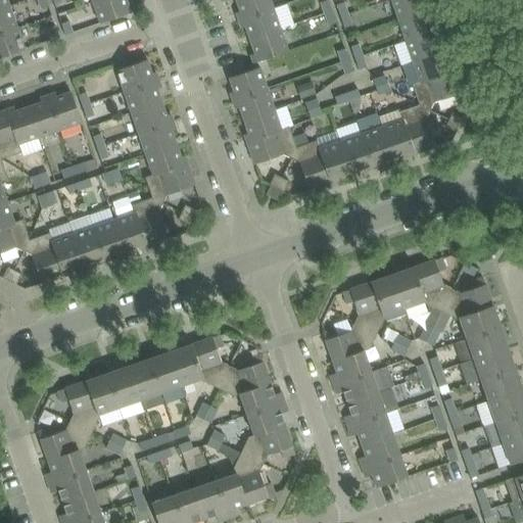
[(0,0),(0,11),(10,8),(7,0),(0,0)]
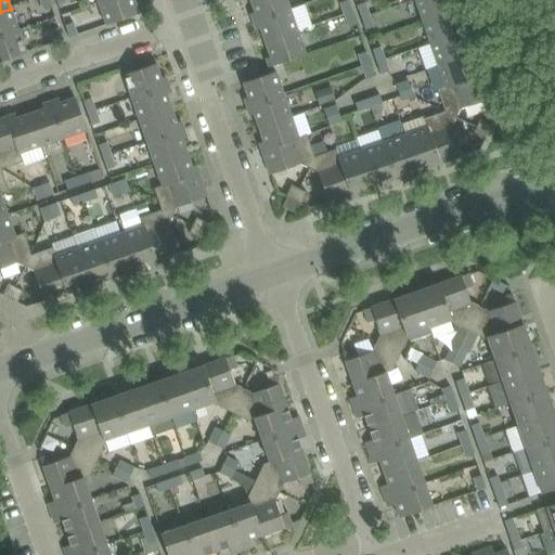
[(52,7),(50,0),(40,0),(44,10),(52,7)]
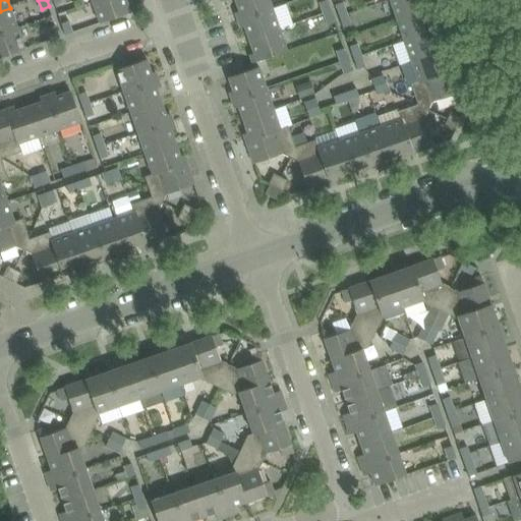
[(131,12),(126,0),(98,0),(93,2),(100,23),(131,12)]
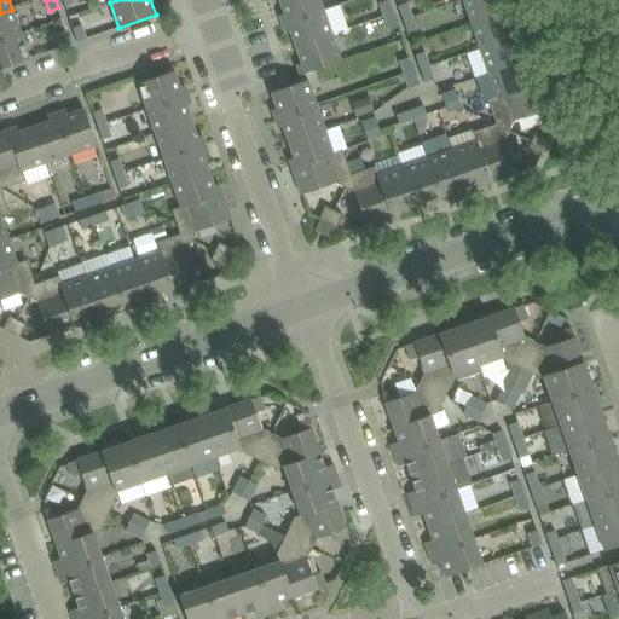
[(324,9),(320,0),(279,0),(288,22),(324,9)]
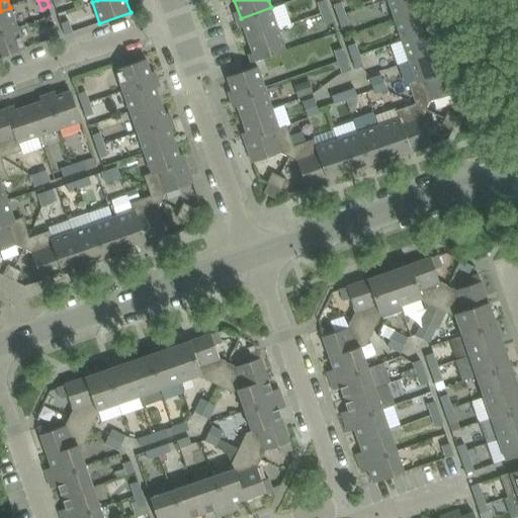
[(323,0),(318,2),(322,13),(329,11),(325,0),(323,0)]
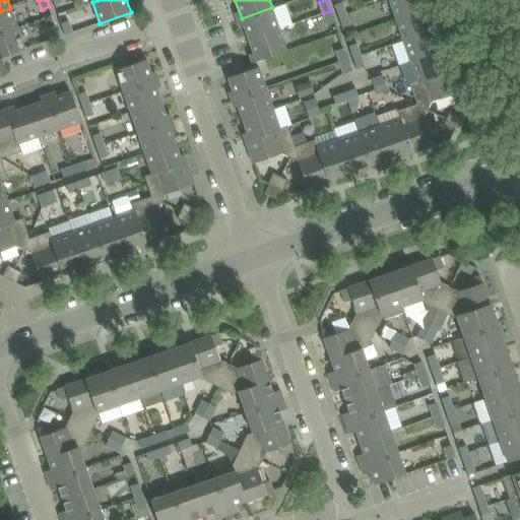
[(428,8),(424,0),(389,0),(396,19),(428,8)]
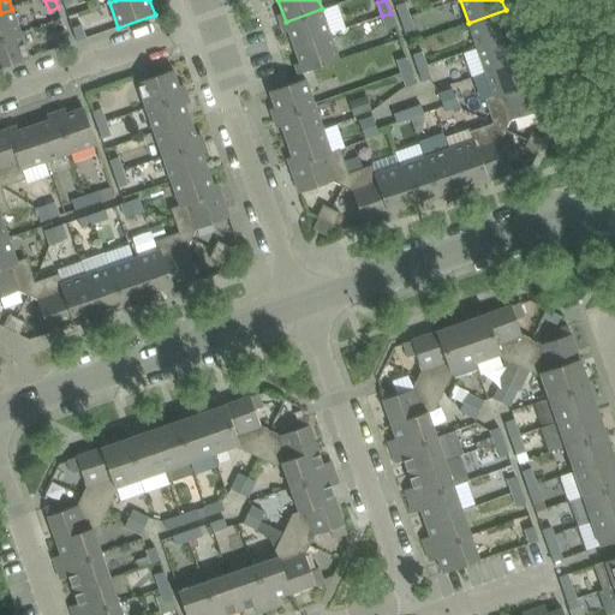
[(396,5),(400,19),(410,16),(406,3),(396,5)]
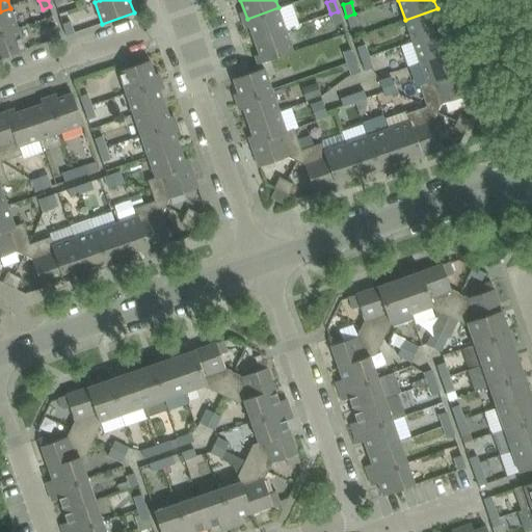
[(286,29),(278,7),(247,19),(255,40),(286,29)]
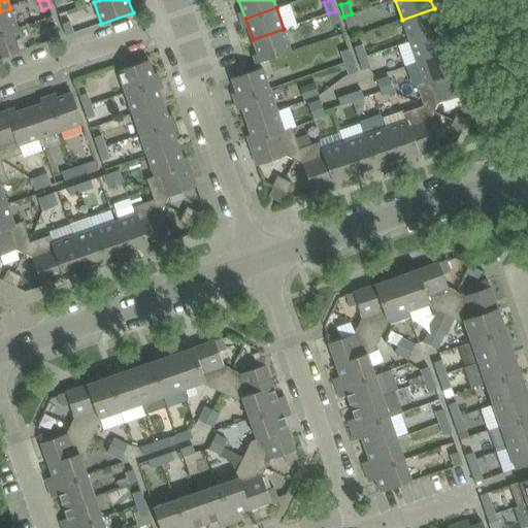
[(0,35),(18,29),(10,8),(0,11),(0,35)]
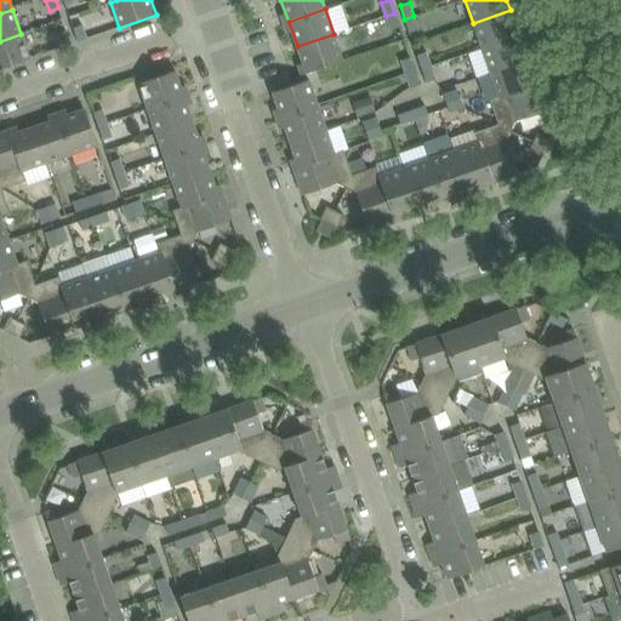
[(519,34),(511,10),(473,23),(482,47),(519,34)]
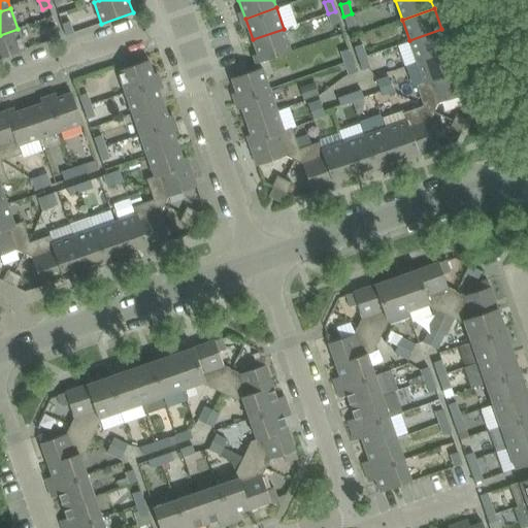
[(339,23),(335,11),(328,13),(331,26),(339,23)]
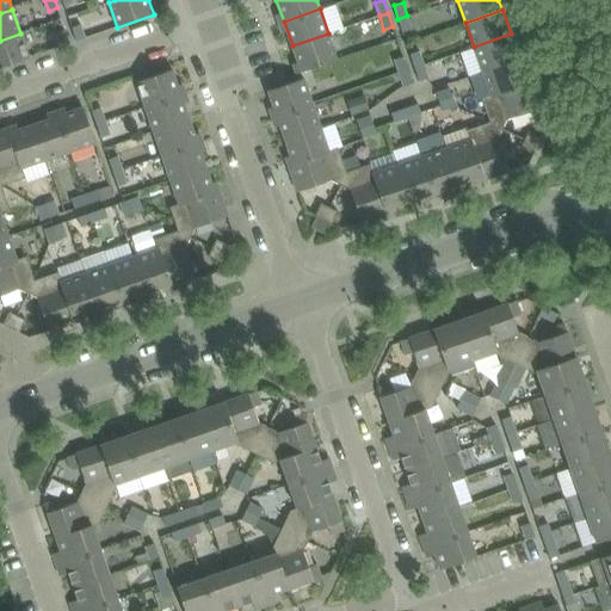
[(412,29),(407,16),(397,19),(402,32),(412,29)]
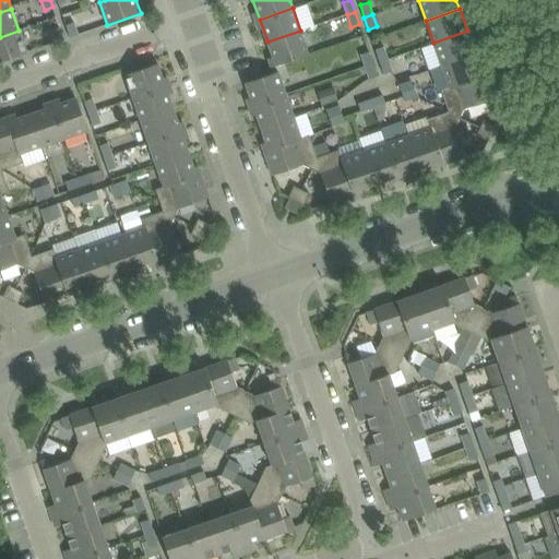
[(66,25),(70,37),(79,35),(74,22),(66,25)]
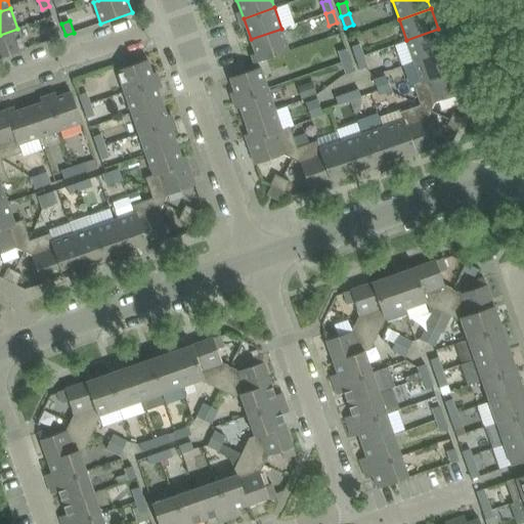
[(60,37),(56,26),(48,29),(52,40),(60,37)]
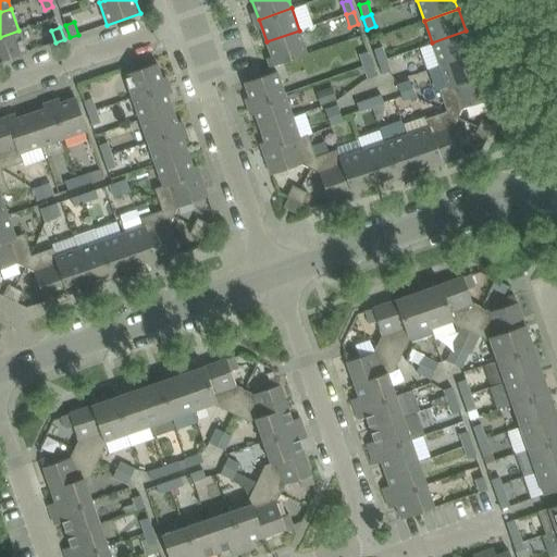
[(0,61),(27,53),(20,33),(19,31),(0,37),(0,61)]
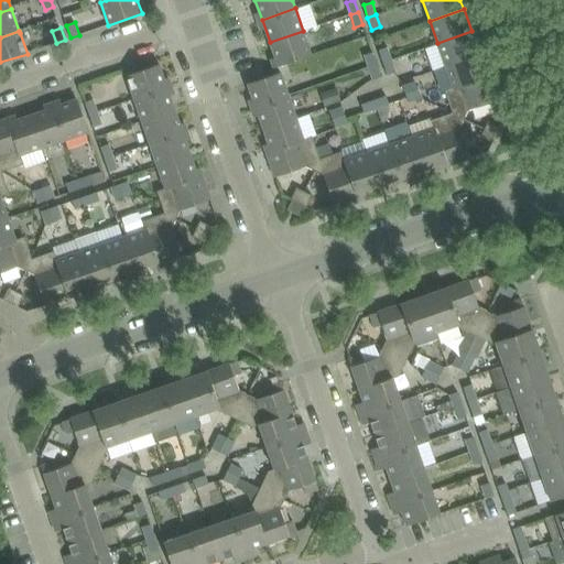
[(311,55),(303,31),(270,42),(278,65),(273,66),(273,67),(294,61),(311,55)]
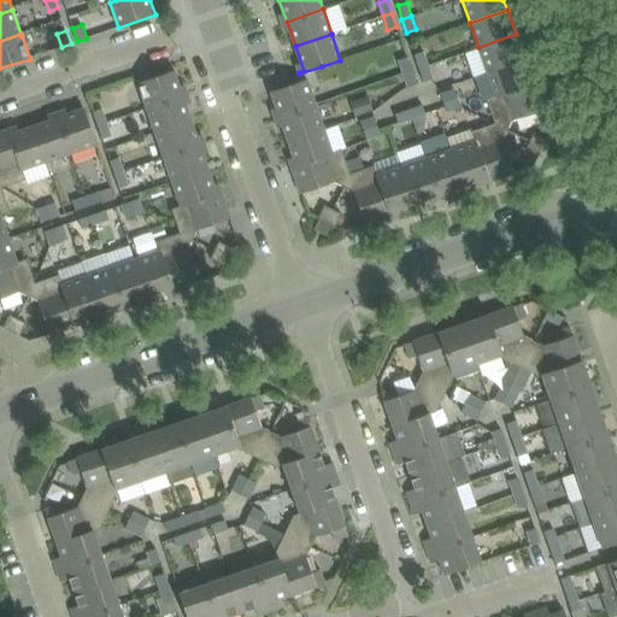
[(524,59),(516,34),(479,47),(487,71),(524,59)]
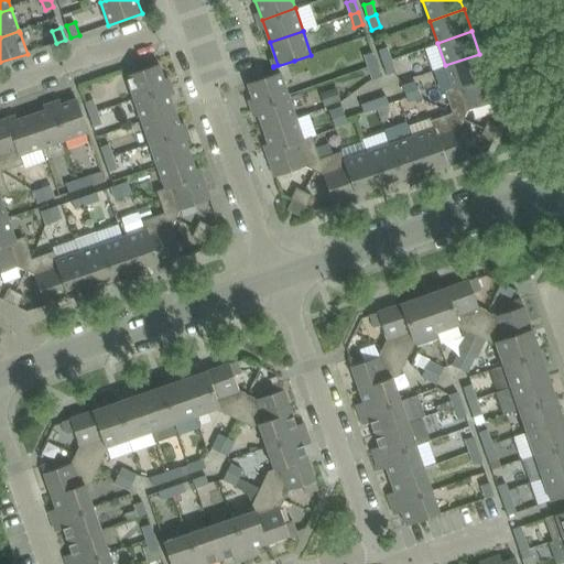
[(379,50),(383,62),(391,60),(387,46),(379,50)]
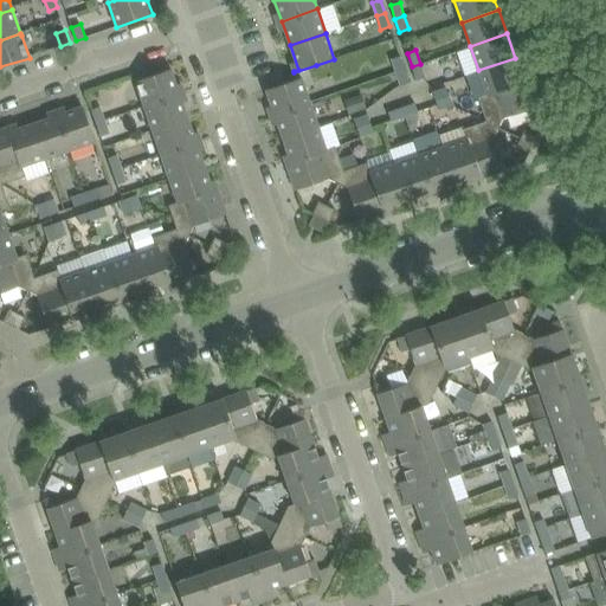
[(391,59),(395,72),(405,69),(400,56),(391,59)]
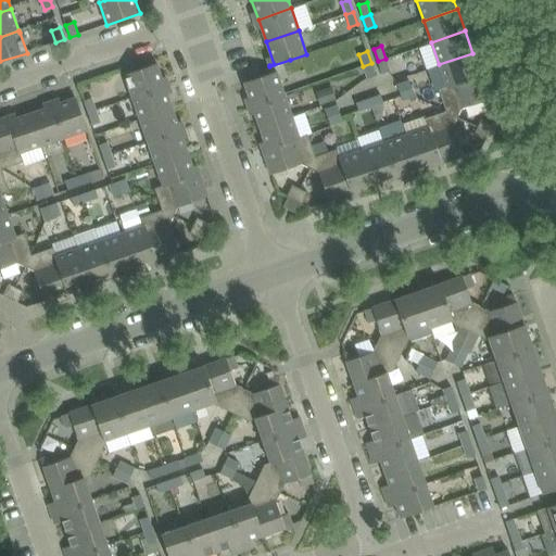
[(472,53),(439,64),(446,87),(480,75),(472,53)]
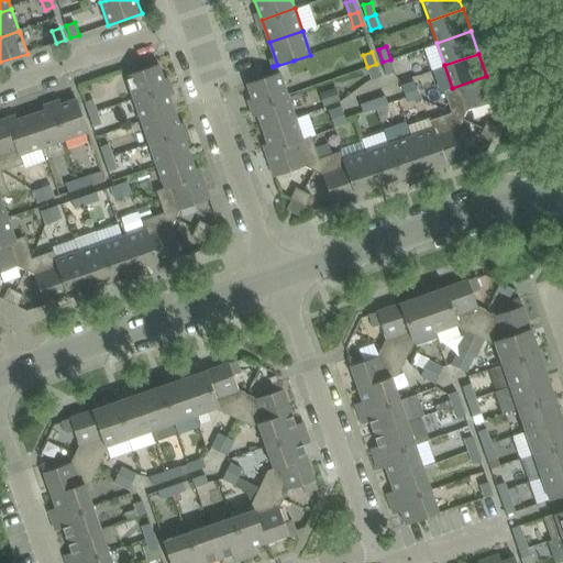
[(396,72),(390,59),(383,62),(387,75),(396,72)]
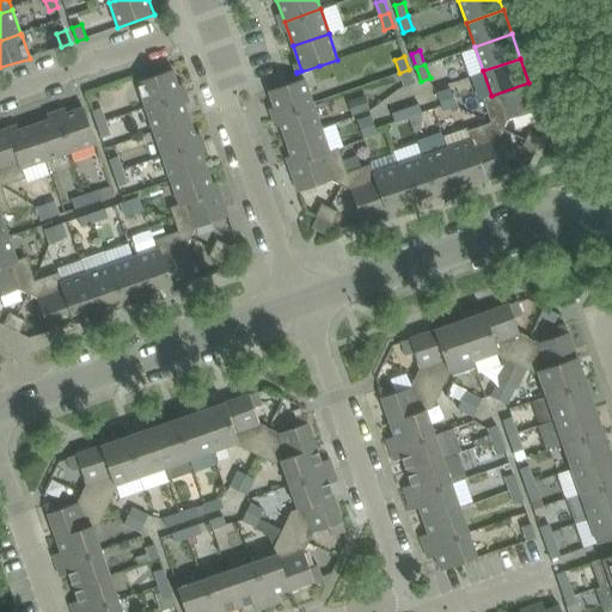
[(136,83),(145,104),(145,106),(181,93),(172,69),(136,83)]
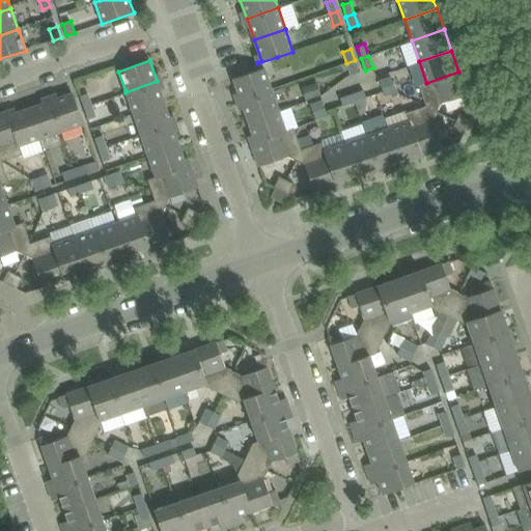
[(359,73),(355,60),(346,63),(351,75),(359,73)]
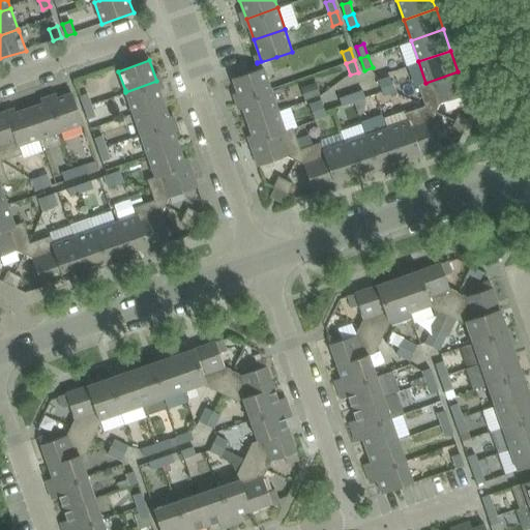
[(271,89),(270,87),(264,67),(232,79),(240,100),(271,89)]
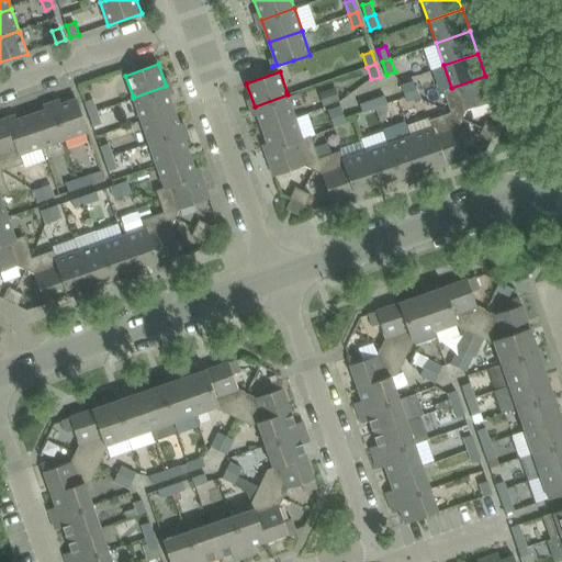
[(498,99),(490,74),(485,76),(451,88),(444,90),(450,111),(463,117),(467,109),(498,99)]
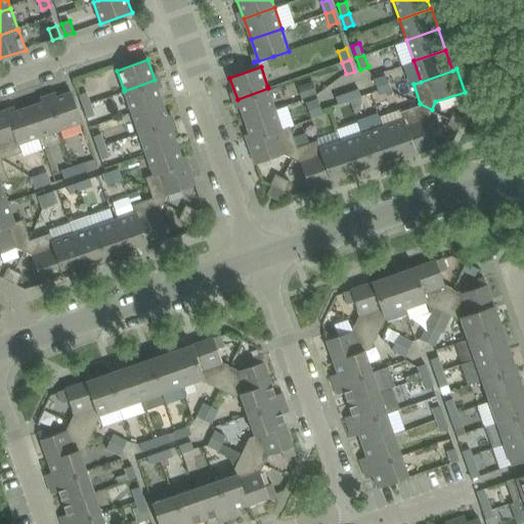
[(374,79),(377,87),(389,82),(386,75),(374,79)]
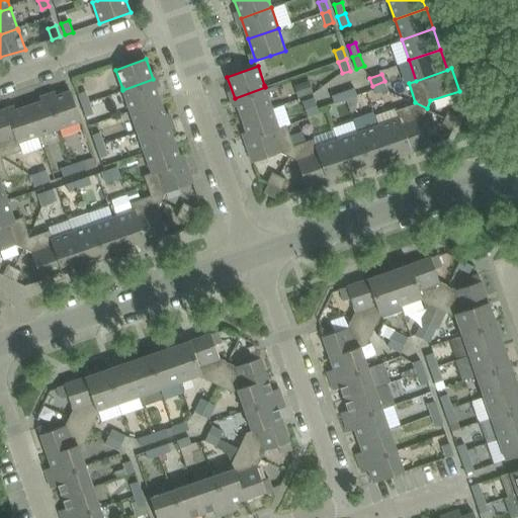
[(161,100),(153,79),(122,90),(130,110),(161,100)]
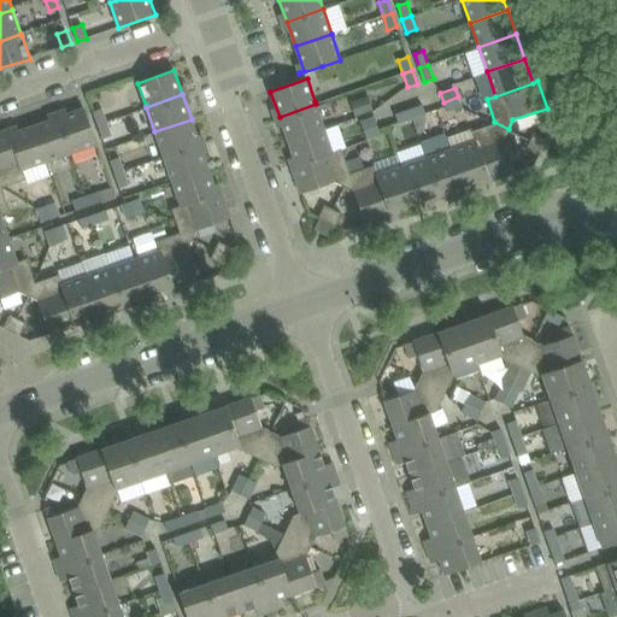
[(462,106),(458,97),(444,103),(447,111),(462,106)]
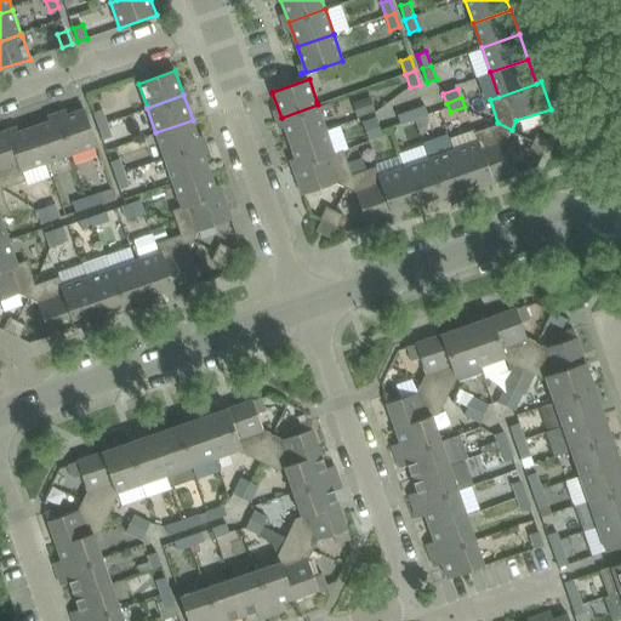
[(326,130),(318,104),(281,118),(290,142),(326,130)]
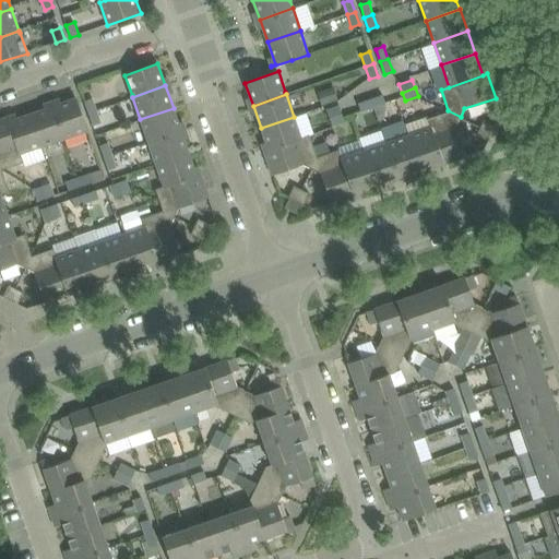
[(383,94),(371,98),(373,107),(387,103),(383,94)]
